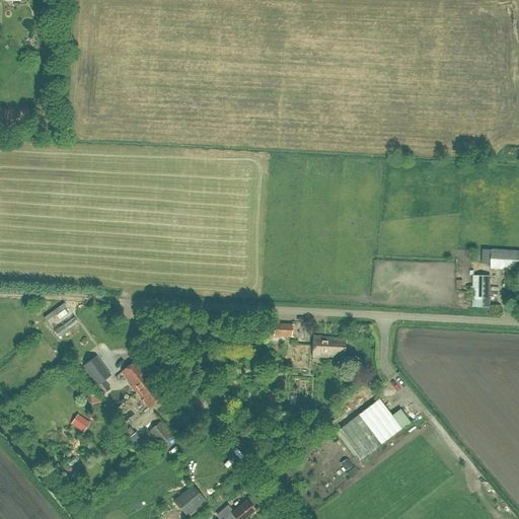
[(518,251),(492,250),(491,270),(518,270),(518,251)]
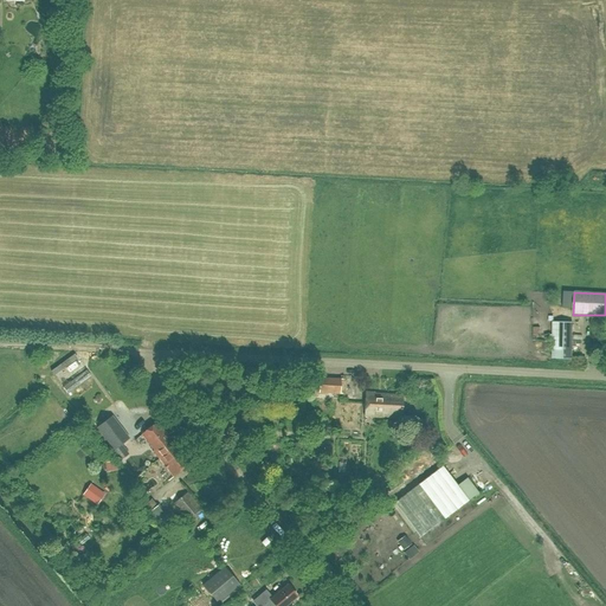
[(563,354),(565,318),(553,318),(553,354),(563,354)]
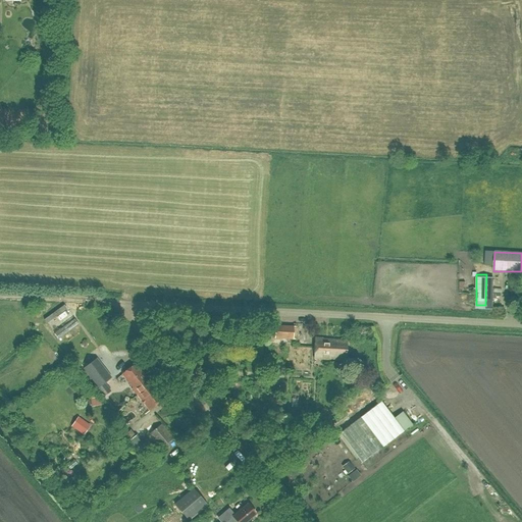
[(64,317),(55,322),(58,327),(67,322),(64,317)]
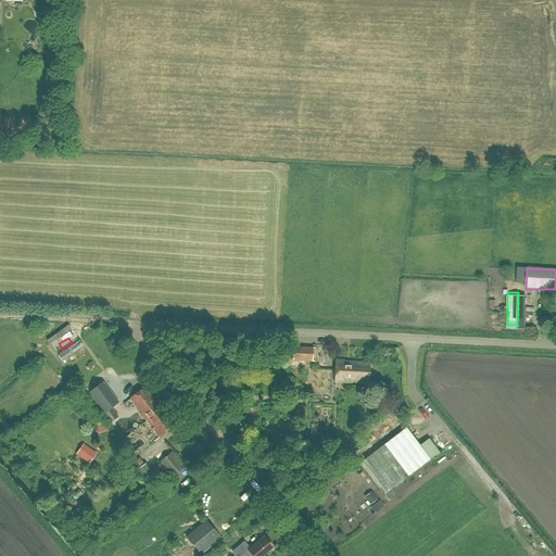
[(293,348),(292,361),(312,362),(312,349),(293,348)]
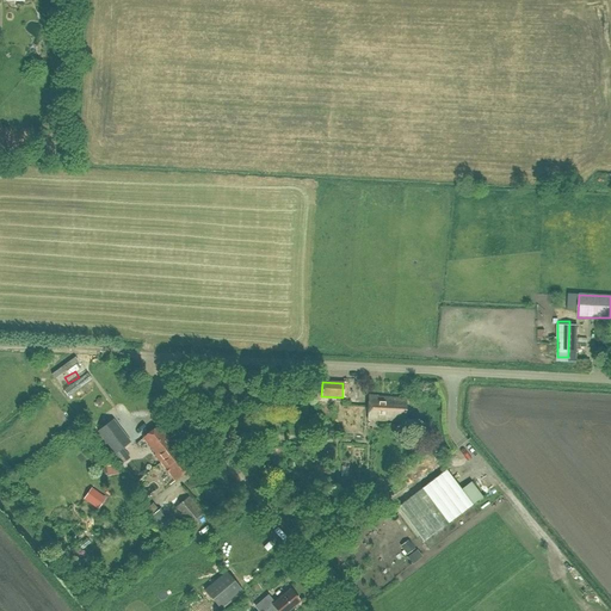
[(405,421),(406,400),(377,399),(377,397),(369,397),(368,420),(386,421),(386,420),(405,421)]
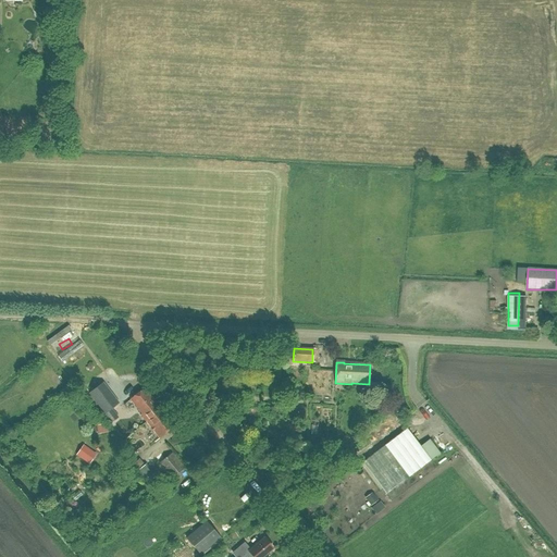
[(102,382),(88,393),(111,422),(118,418),(111,408),(119,403),(102,382)]
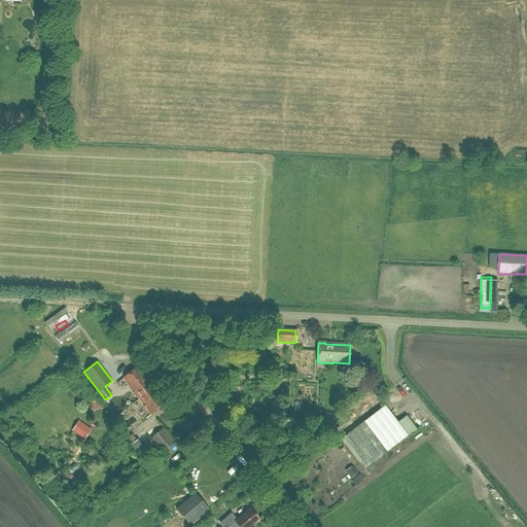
[(124,379),(129,385),(134,392),(133,393),(138,399),(153,387),(151,385),(150,386),(137,369),(124,379)]
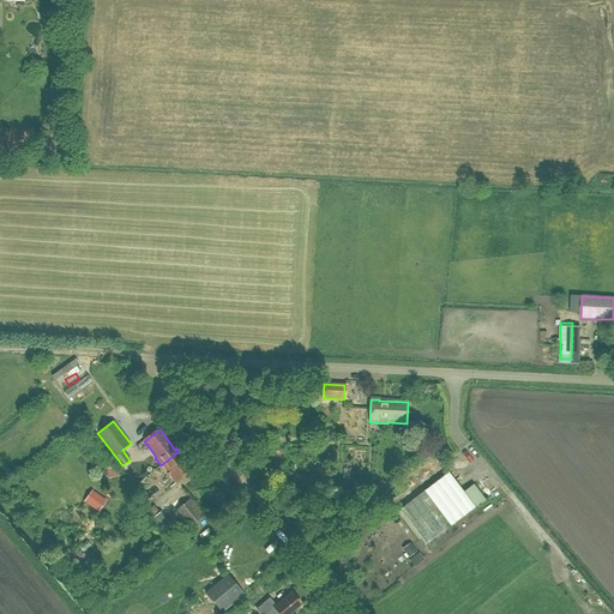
[(179,451),(161,465),(167,471),(170,475),(169,476),(175,483),(193,470),(182,456),(181,457),(179,455),(180,453),(179,451)]
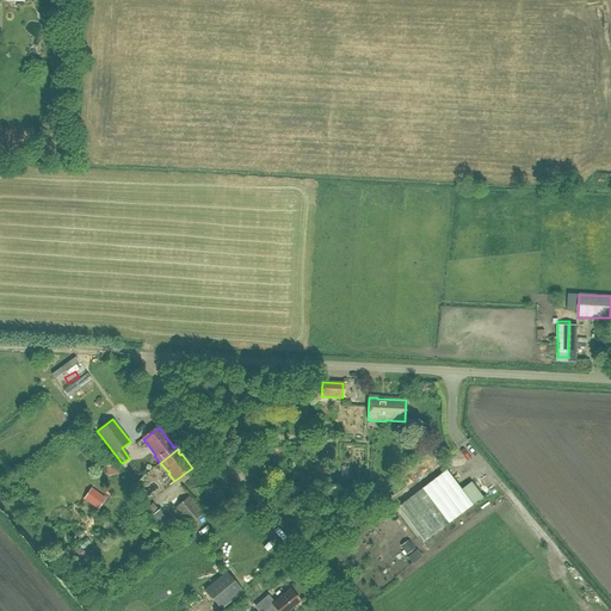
[(118,474),(116,464),(105,466),(107,475),(118,474)]
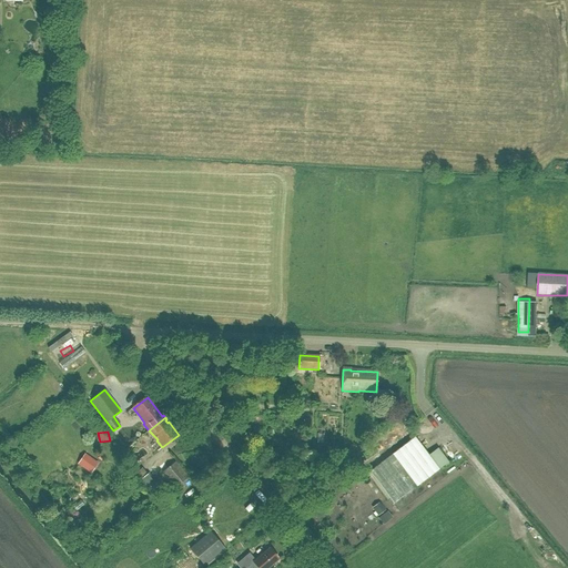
[(429,456),(415,437),(369,473),(394,505),(448,463),(438,449),(429,456)]
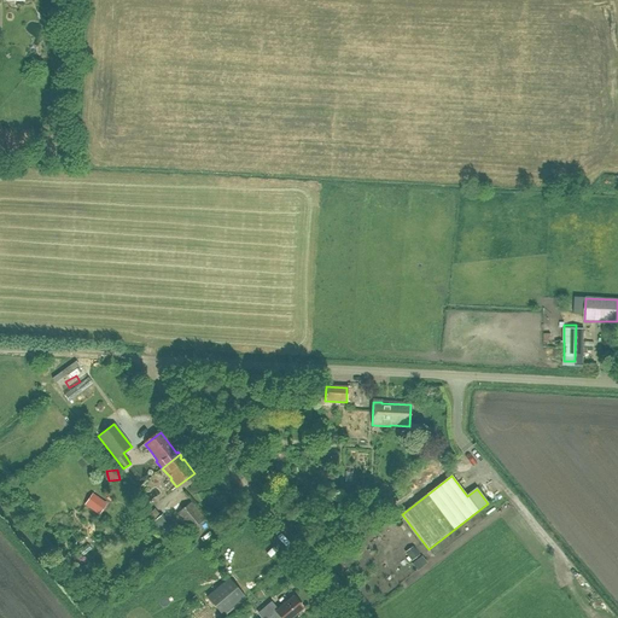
[(483,488),(488,500),(497,497),(494,485),(483,488)]
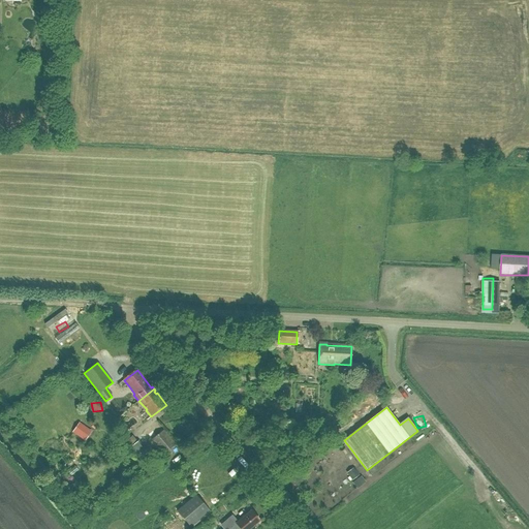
[(85,440),(92,431),(80,423),(73,432),(85,440)]
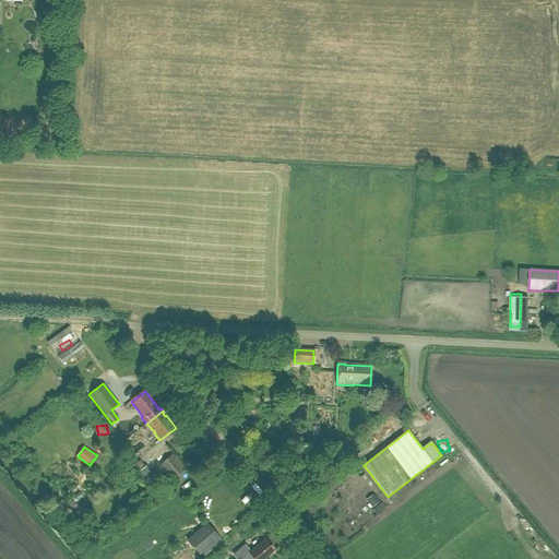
[(173,479),(185,470),(165,447),(153,456),(173,479)]
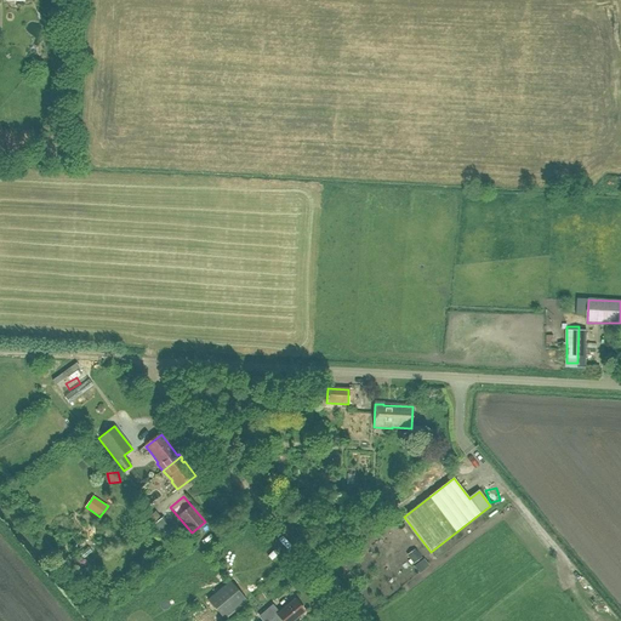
[(164,539),(174,531),(161,518),(153,525),(164,539)]
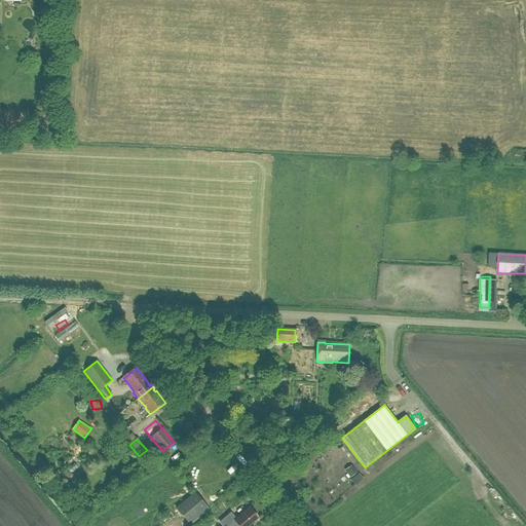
[(357,472),(351,465),(344,471),(349,478),(357,472)]
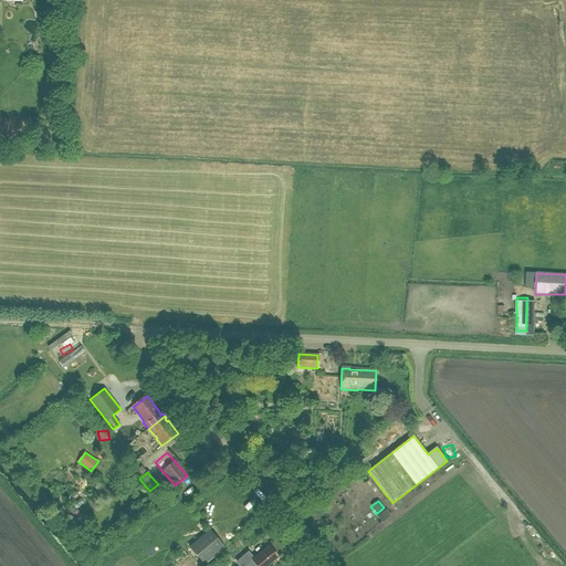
[(203,565),(224,547),(210,531),(189,548),(203,565)]
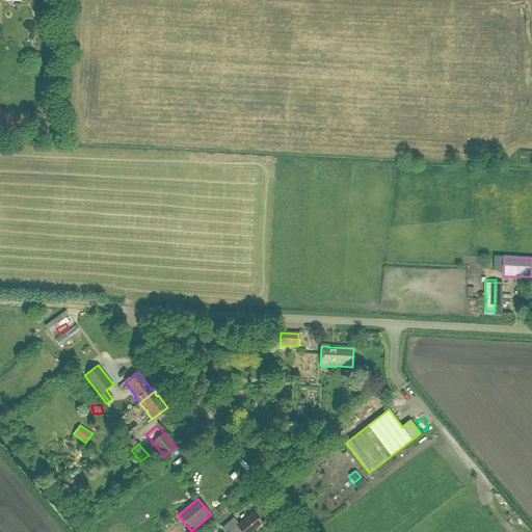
[(251,531),(260,525),(251,514),(237,527),(233,521),(222,529),(224,531),(251,531)]
